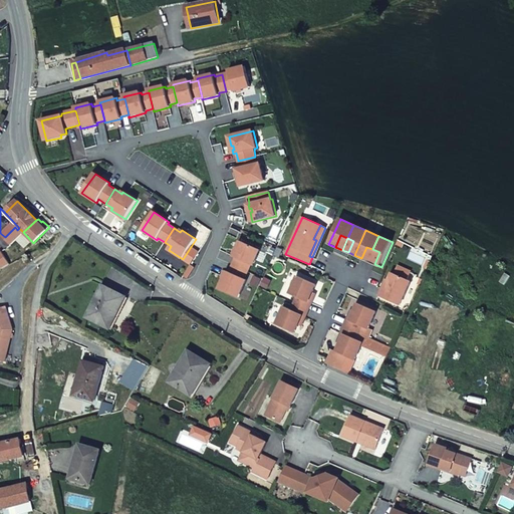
[(254,266),(261,250),(241,241),(234,257),(236,258),(233,265),(248,272),(251,265),(254,266)]
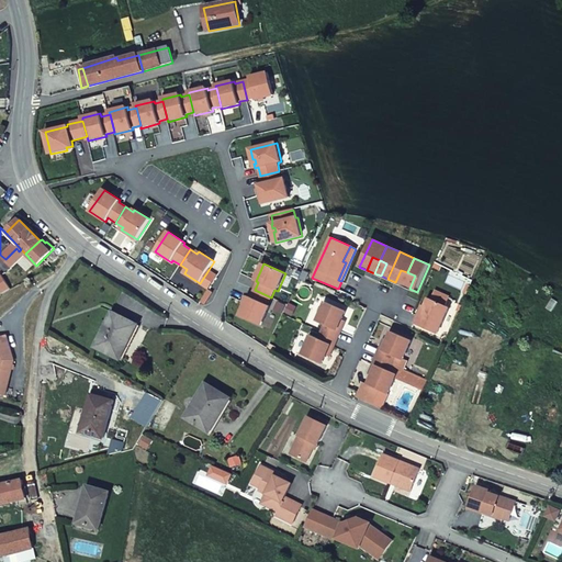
[(401,270),(395,282),(402,285),(407,272),(401,270)]
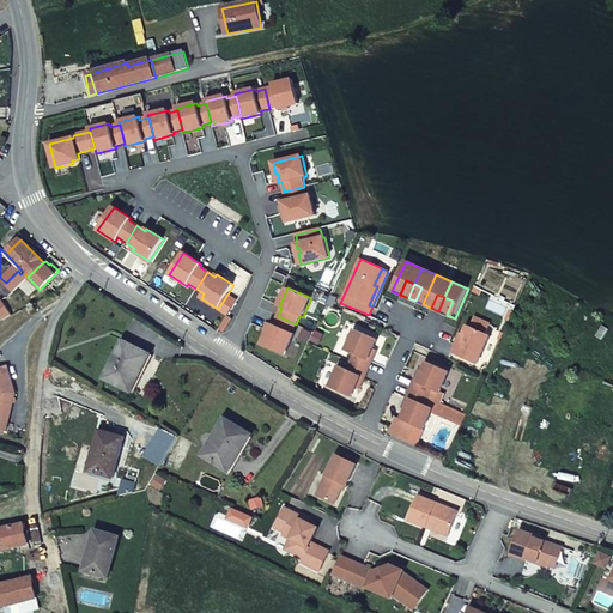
[(444,297),(438,311),(447,315),(453,301),(444,297)]
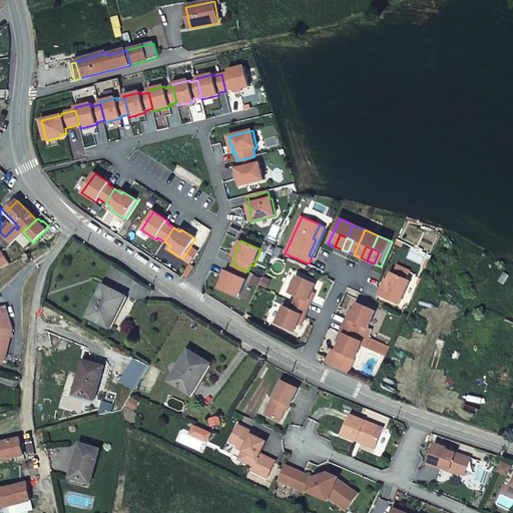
[(247,272),(232,265),(229,272),(227,271),(219,289),(238,298),(246,280),(244,279),(247,272)]
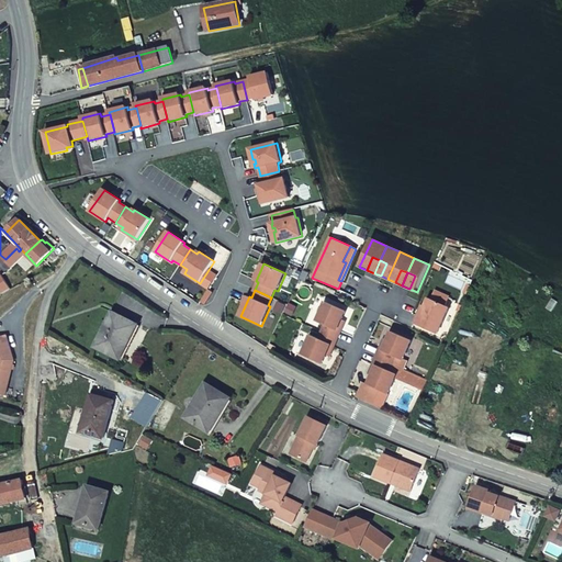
[(422,316),(418,315),(415,323),(438,334),(450,306),(447,305),(450,296),(436,290),(433,299),(430,298),(426,307),(422,316)]
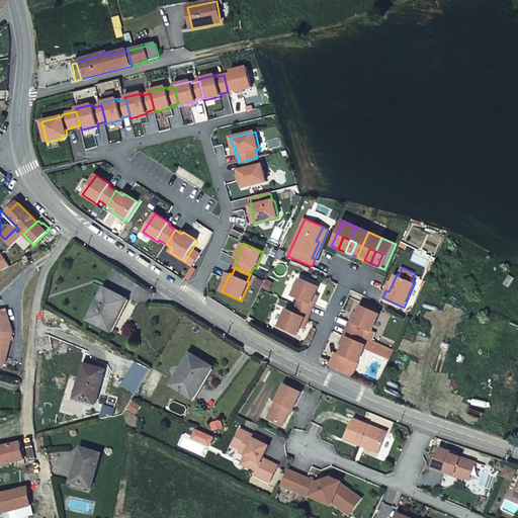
[(295,297),(293,304),(312,312),(315,306),(312,305),(315,295),(319,286),(300,278),(292,296),(295,297)]
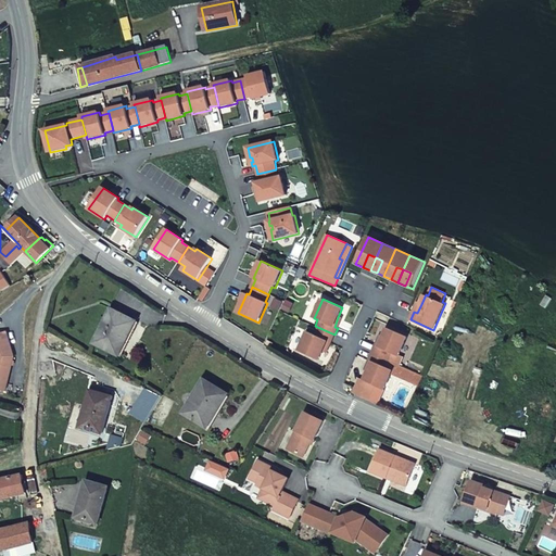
[(109,325),(115,311),(112,310),(105,323),(109,325)]
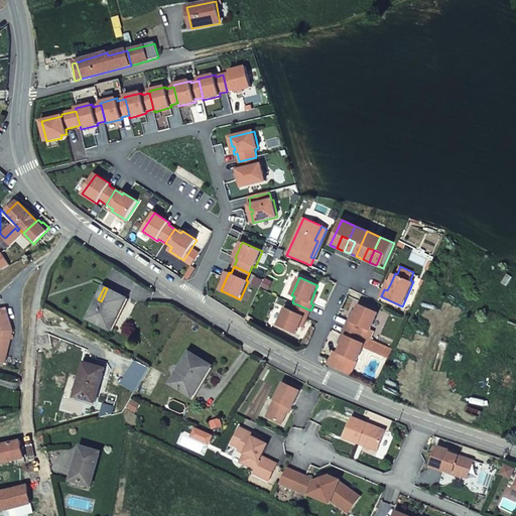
[(120,310),(126,298),(107,288),(101,301),(98,299),(88,318),(107,329),(117,308),(120,310)]
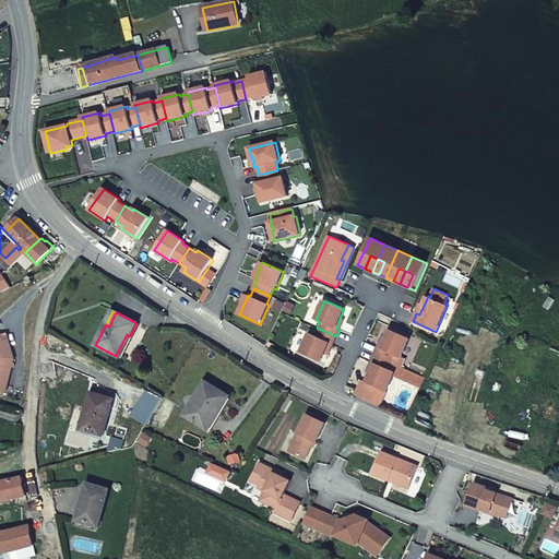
[(309,334),(300,354),(321,363),(324,353),(329,344),(332,345),(336,336),(317,328),(312,335),(309,334)]
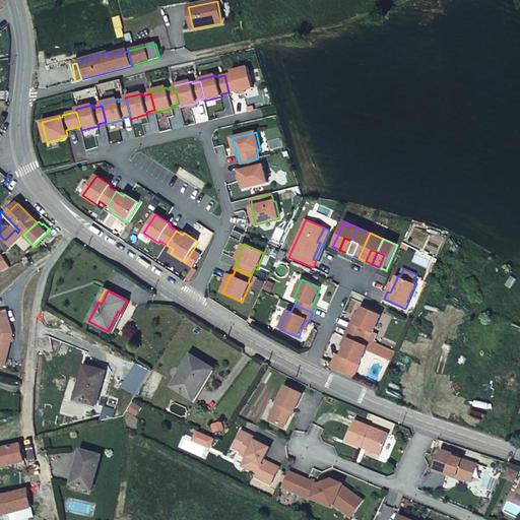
[(352,323),(350,329),(365,335),(367,330),(374,333),(382,315),(364,307),(360,316),(355,324),(352,323)]
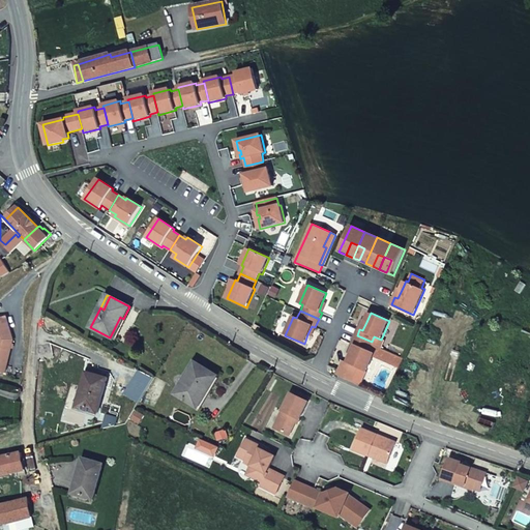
[(0,318),(0,371),(4,373),(12,340),(5,317),(0,318)]
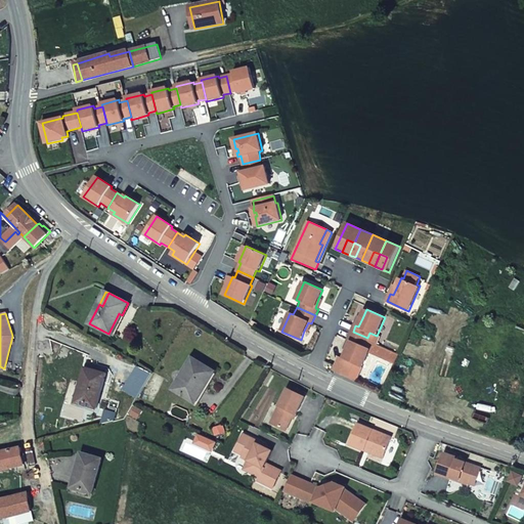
[(108,334),(112,336),(122,315),(119,313),(108,334)]
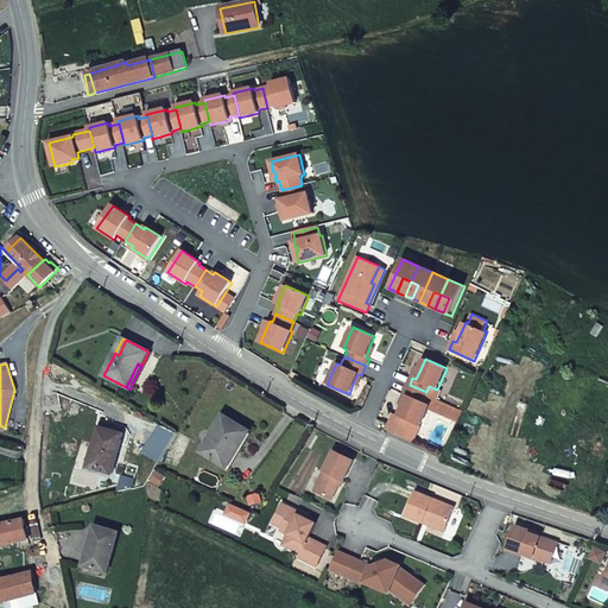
[(404,406),(399,417),(404,419),(420,426),(430,405),(435,396),(426,392),(410,385),(405,394),(409,396),(404,406)]
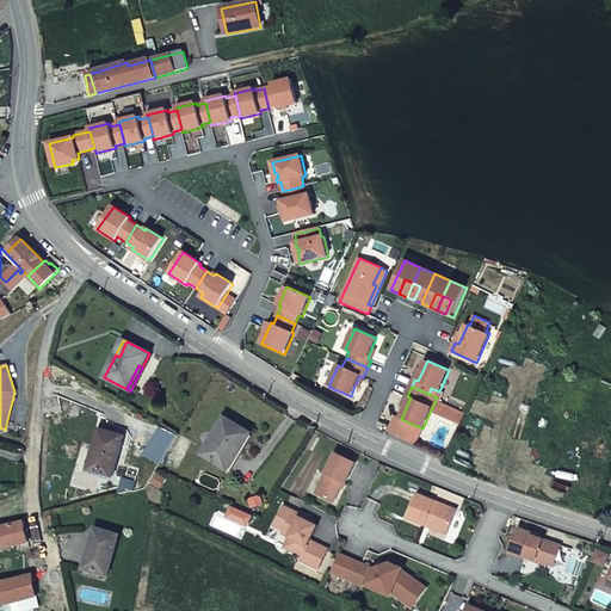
[(437,397),(432,407),(463,420),(468,412),(437,397)]
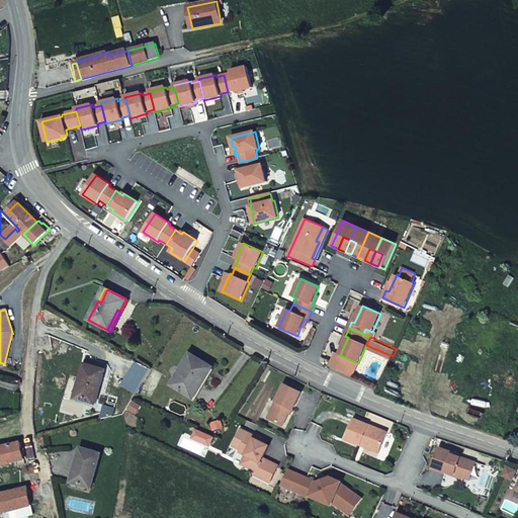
[(202,376),(206,378),(212,368),(190,354),(171,384),(189,397),(202,376)]
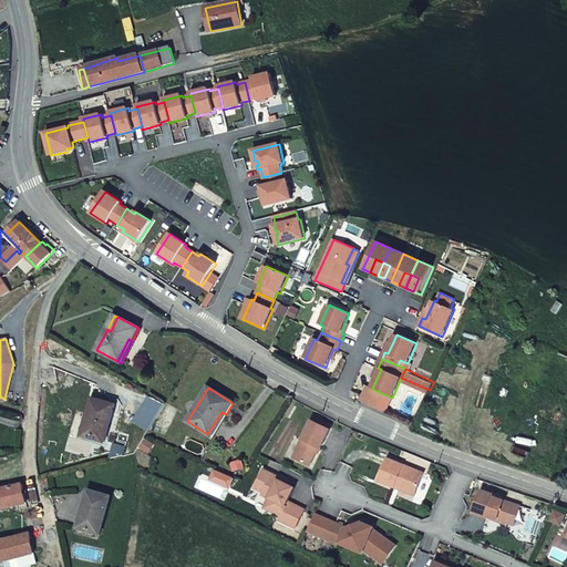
[(392,398),(377,391),(371,404),(387,411),(392,398)]
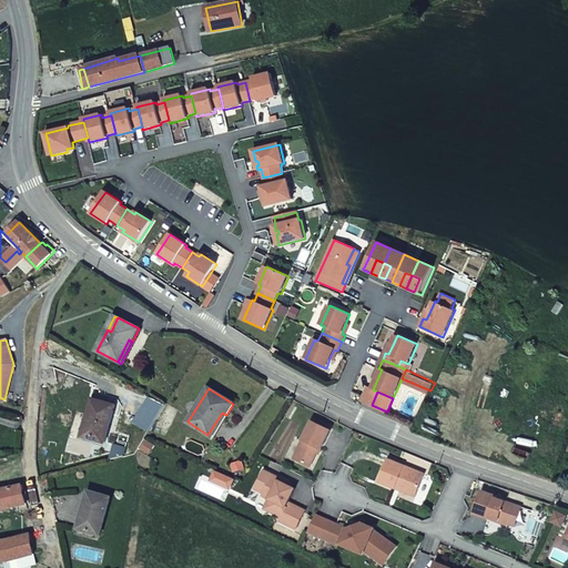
[(114,406),(92,399),(82,436),(104,443),(114,406)]
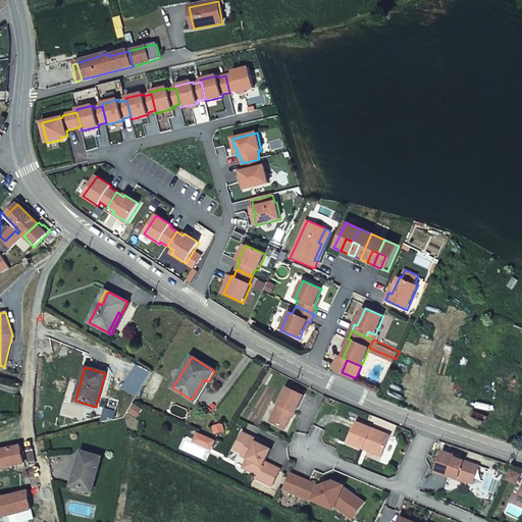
[(195,402),(208,381),(204,379),(191,400),(195,402)]
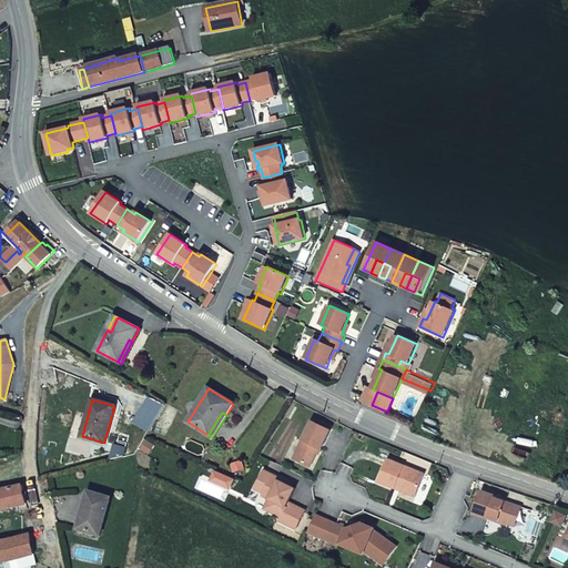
[(331,430),(312,421),(294,458),(310,467),(320,448),(322,449),(331,430)]
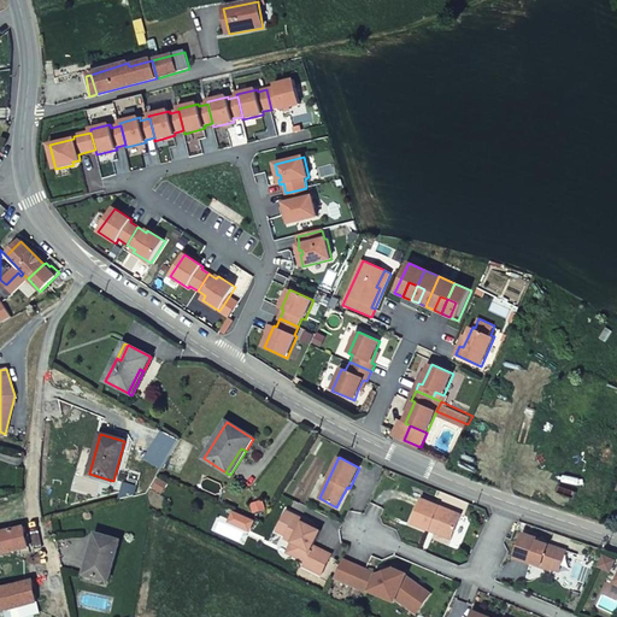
[(462,515),(422,498),(411,523),(429,530),(430,528),(453,536),(462,515)]
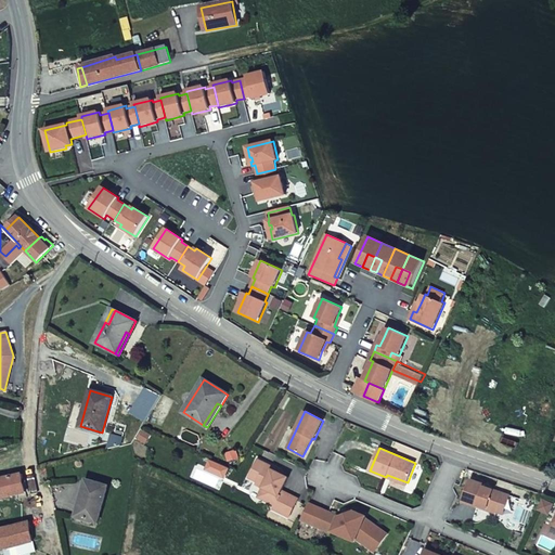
[(274,467),(258,460),(249,478),(258,482),(257,485),(263,488),(271,491),(267,501),(275,505),(273,510),(289,517),(298,499),(282,491),(288,478),(283,475),(273,470),(274,467)]
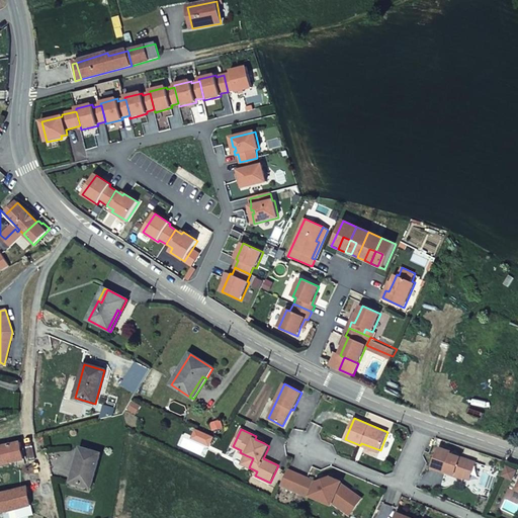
[(20,443),(0,447),(0,465),(24,460),(20,443)]
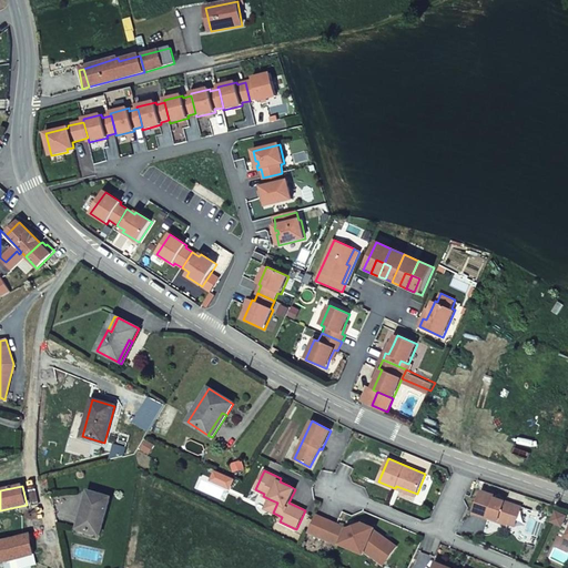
[(417,494),(396,486),(395,488),(415,497),(417,494)]
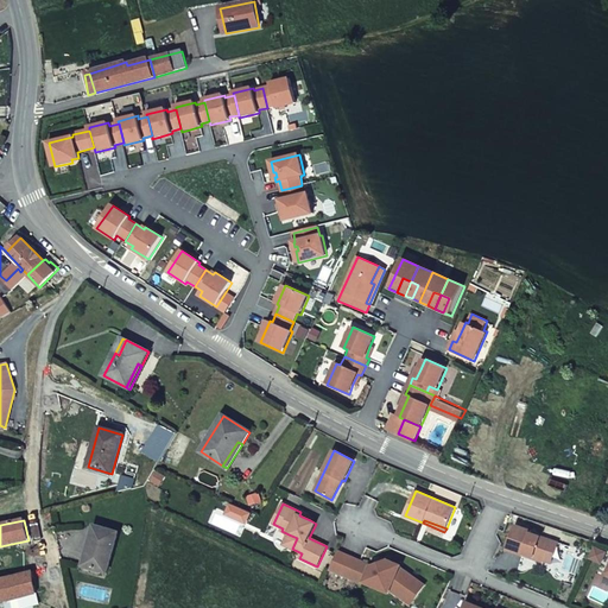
[(532,531),(515,525),(506,551),(523,556),(524,553),(543,561),(546,551),(555,553),(558,543),(531,533),(532,531)]
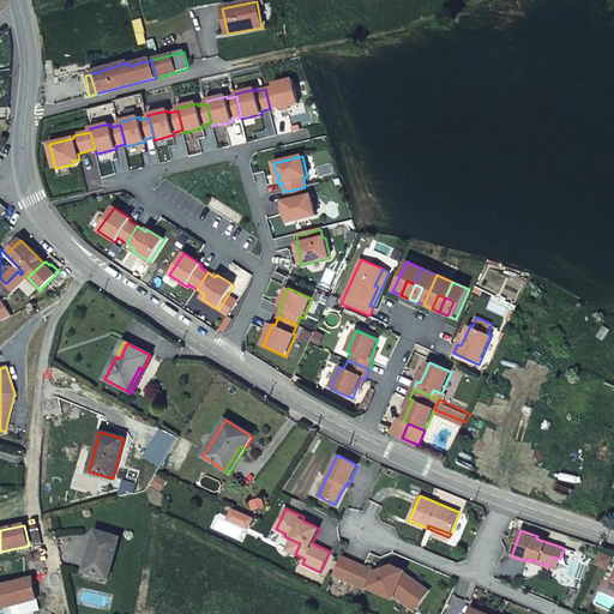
[(119,539),(96,531),(84,572),(108,578),(119,539)]
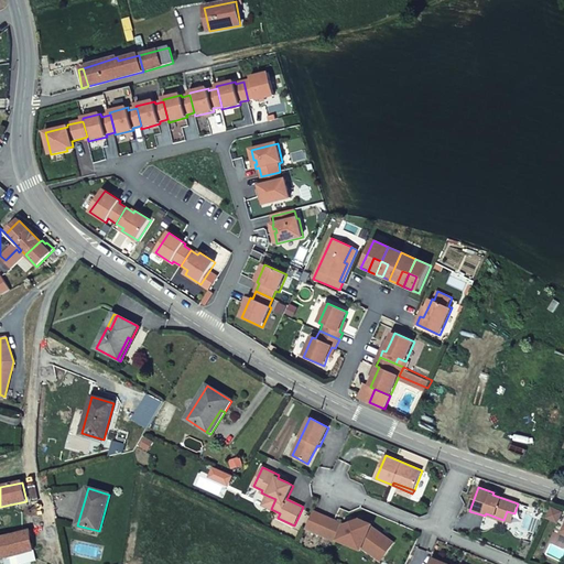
[(275,499),(268,496),(262,506),(271,509),(275,499)]
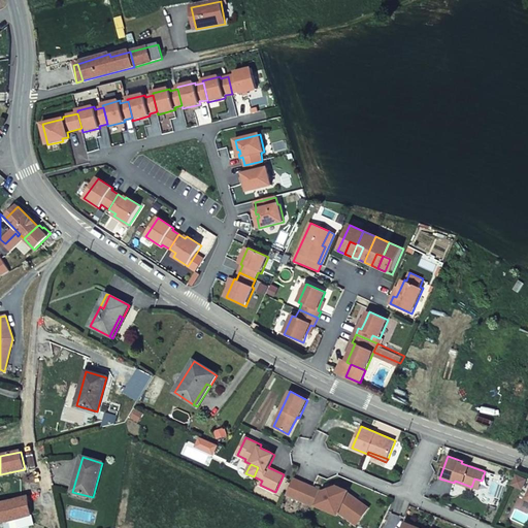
[(518,475),(514,485),(522,490),(527,481),(518,475)]
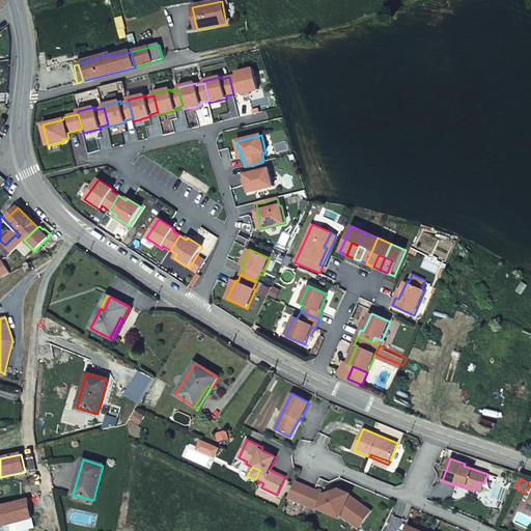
[(325,495),(296,481),(288,497),(317,511),(318,509),(339,520),(341,515),(343,510),(361,524),(370,511),(350,496),(351,494),(339,490),(325,495)]
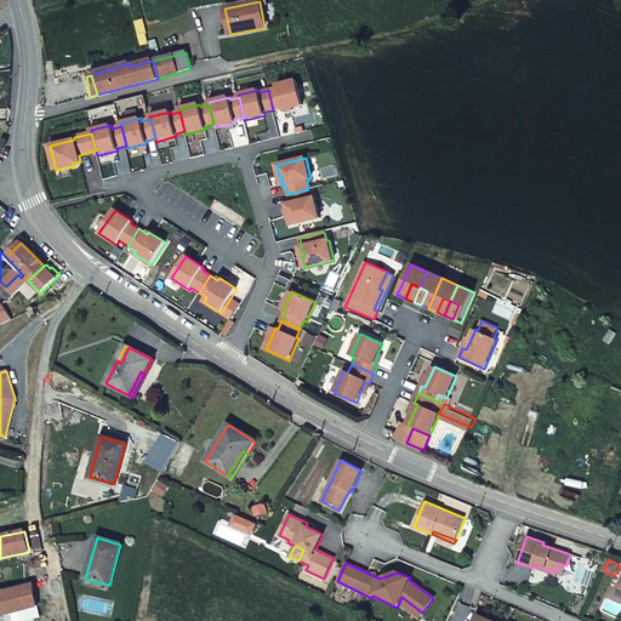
[(567,565),(558,563),(554,573),(563,576),(567,565)]
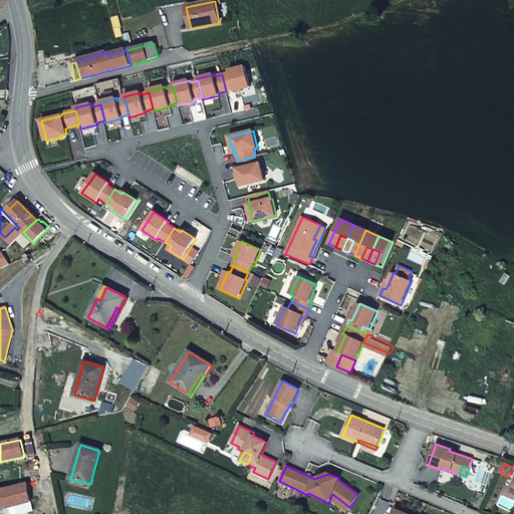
[(11,507),(31,502),(27,484),(0,490),(0,497),(3,509),(11,507)]
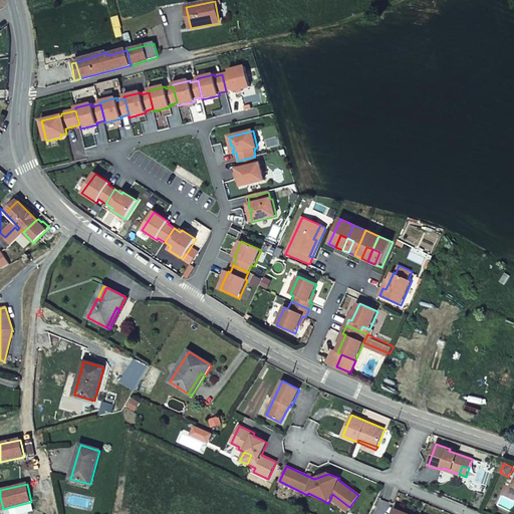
[(332,494),(330,499),(347,511),(349,507),(332,494)]
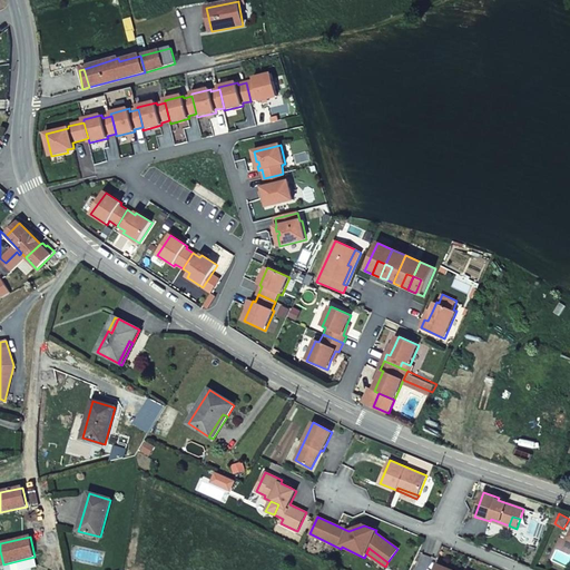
[(12,562),(13,569),(25,569),(37,567),(35,557),(12,562)]
